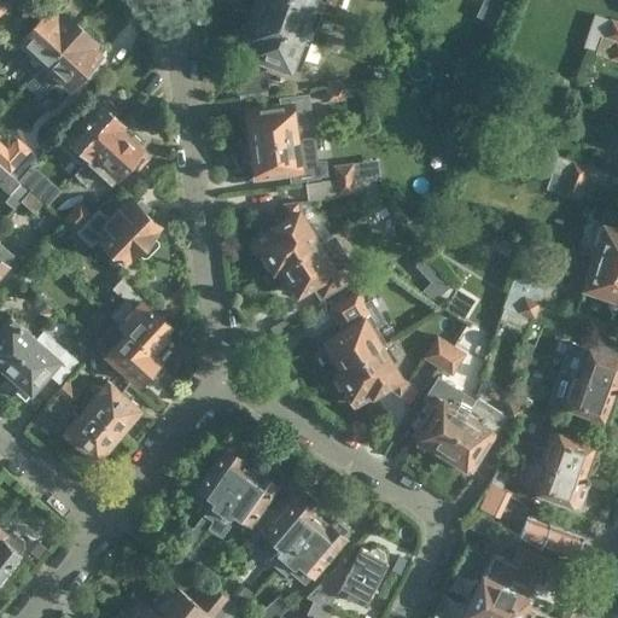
[(0,0),(0,24),(0,25),(22,1),(21,0),(0,0)]
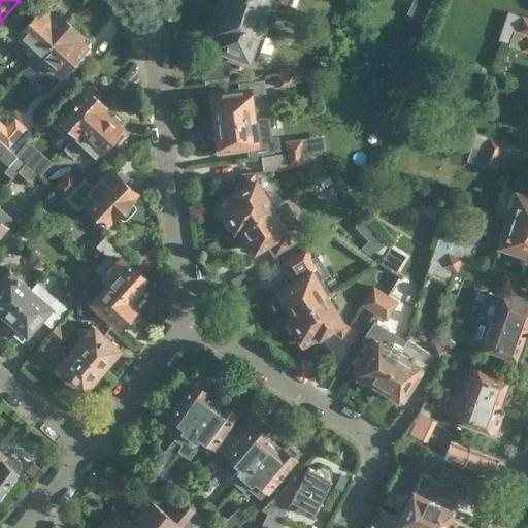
[(245,0),(221,0),(216,17),(261,33),(264,25),(269,27),(275,10),(245,0)]
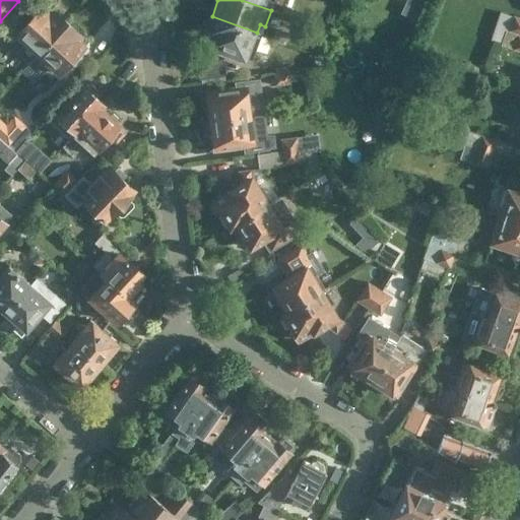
[(274,11),(277,3),(274,2),(274,0),(242,0),(271,10),(274,11)]
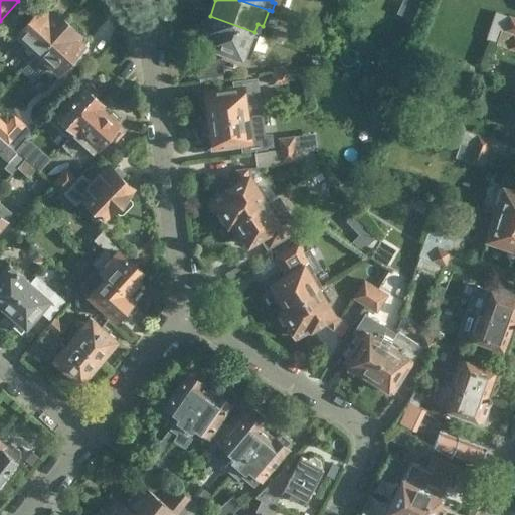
[(28,62),(35,54),(66,20),(53,8),(52,4),(50,1),(46,2),(14,35),(15,36),(11,40),(19,47),(15,50),(28,62)]
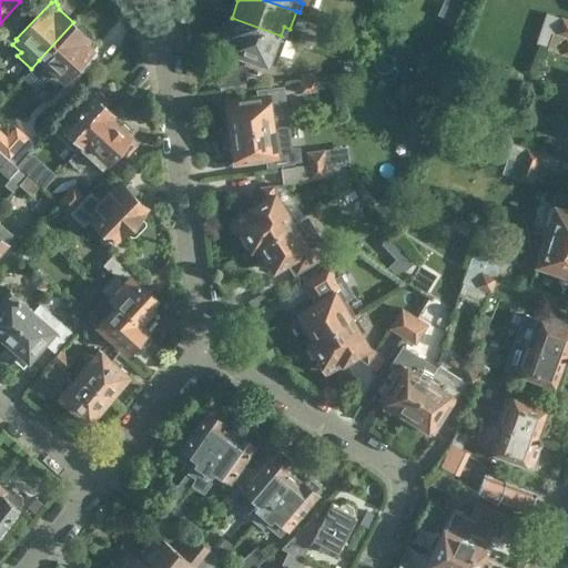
[(311,6),(307,16),(307,17),(322,22),(325,12),(311,6)]
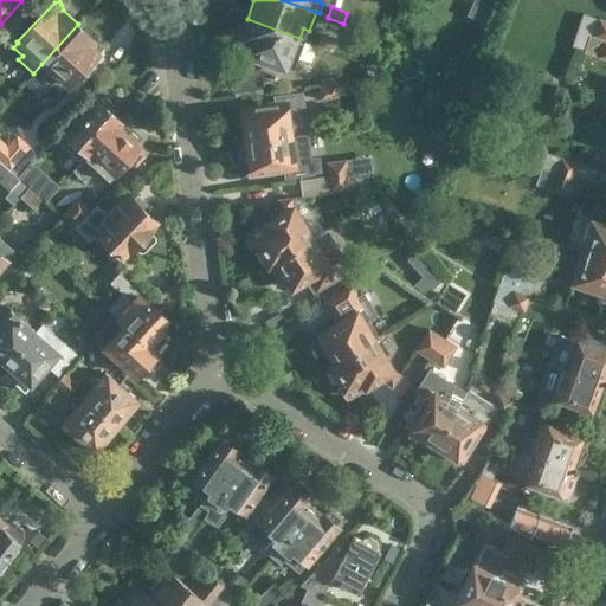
[(582,12),(573,44),(585,47),(590,36),(593,37),(593,36),(599,18),(582,12)]
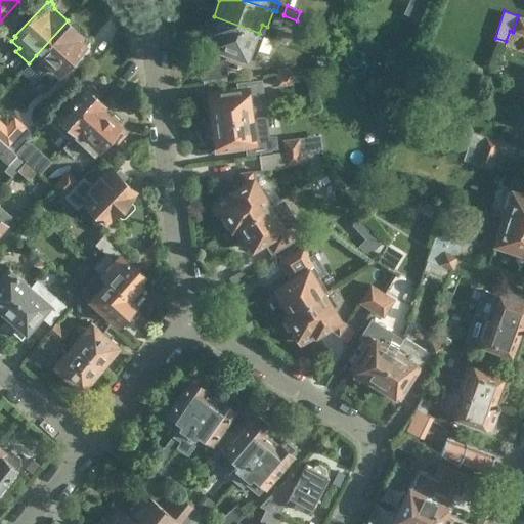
[(513,31),(523,34),(523,16),(518,15),(513,31)]
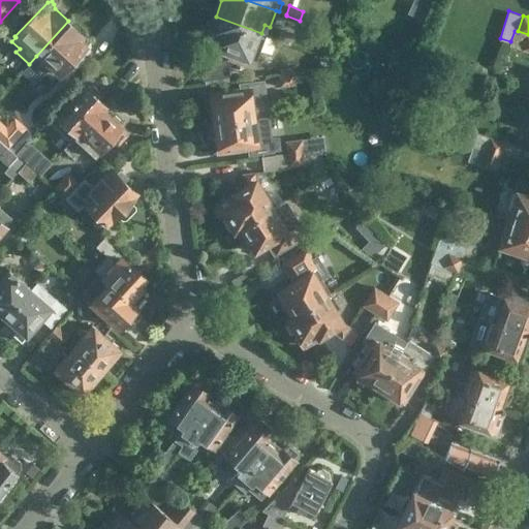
[(267,35),(261,33),(216,17),(210,33),(217,36),(214,47),(234,54),(232,57),(245,62),(246,58),(252,60),(255,50),(260,51),(267,35)]
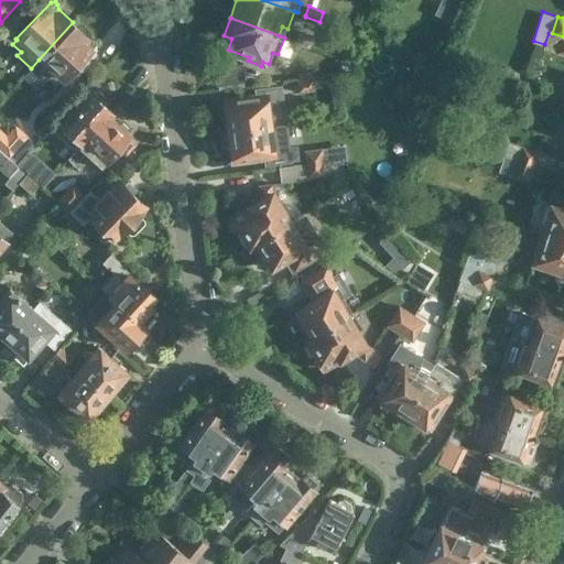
[(87,35),(73,22),(39,60),(31,68),(45,80),(49,77),(56,85),(62,79),(63,80),(95,45),(96,39),(93,35),(87,35)]
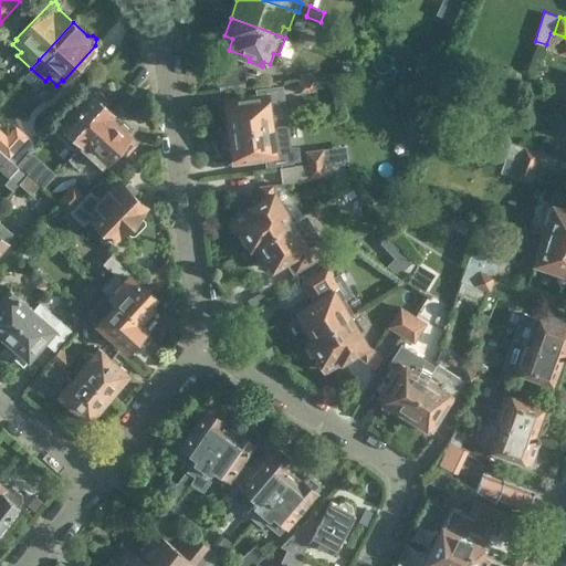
[(311,49),(315,39),(300,33),(296,43),(311,49)]
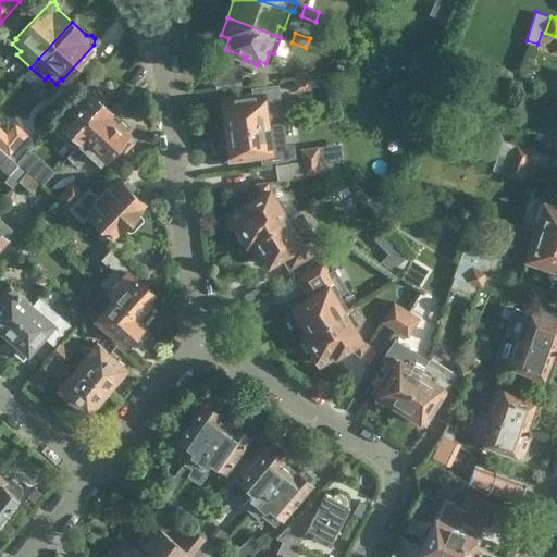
[(556,36),(545,33),(545,34),(542,33),(537,44),(536,48),(556,54),(556,36)]
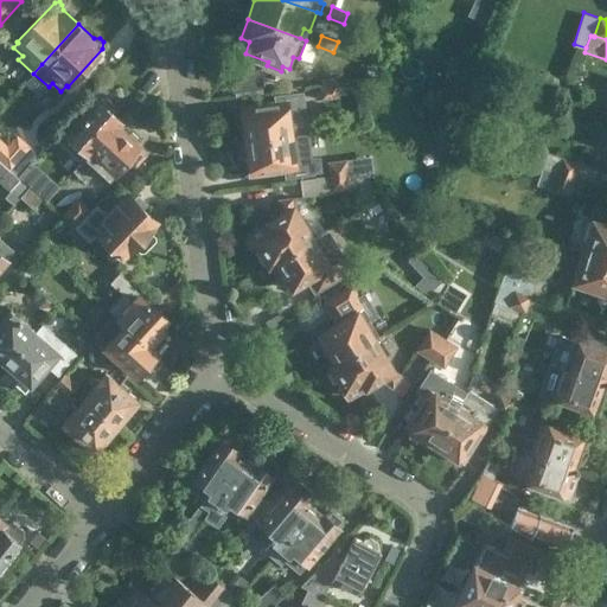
[(259,70),(231,74),(234,91),(261,88),(259,70)]
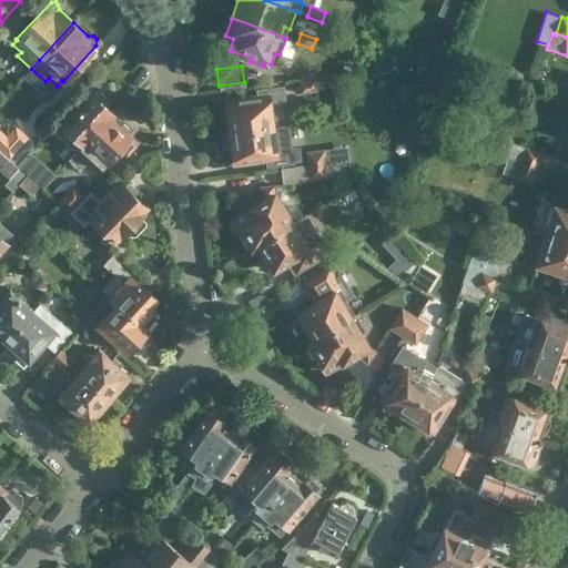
[(313,78),(297,80),(300,93),(318,91),(316,78),(313,78)]
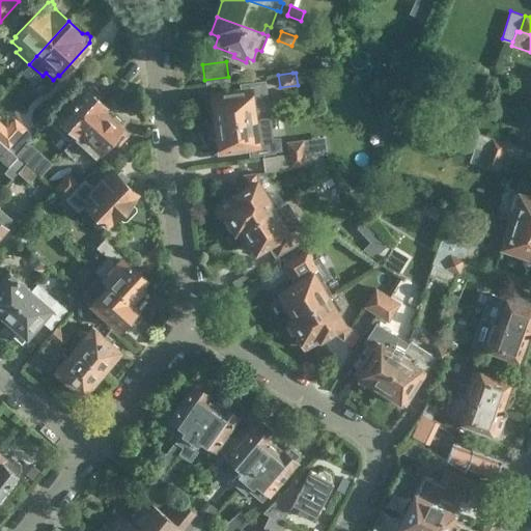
[(211,124),(270,116),(269,103),(266,81),(242,84),(243,90),(213,94),(215,110),(210,111),(211,124)]
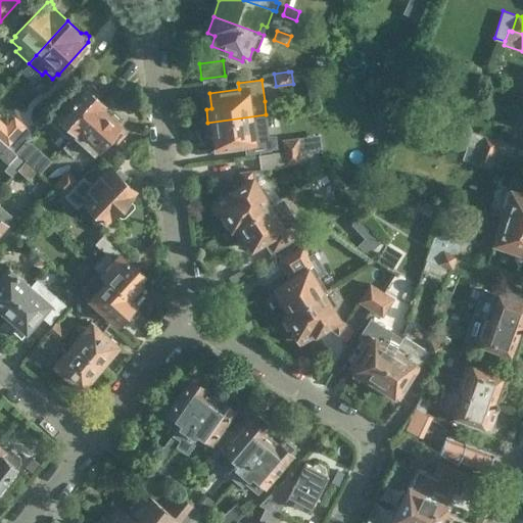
[(69,141),(77,135),(102,107),(104,104),(84,85),(55,115),(49,123),(69,141)]
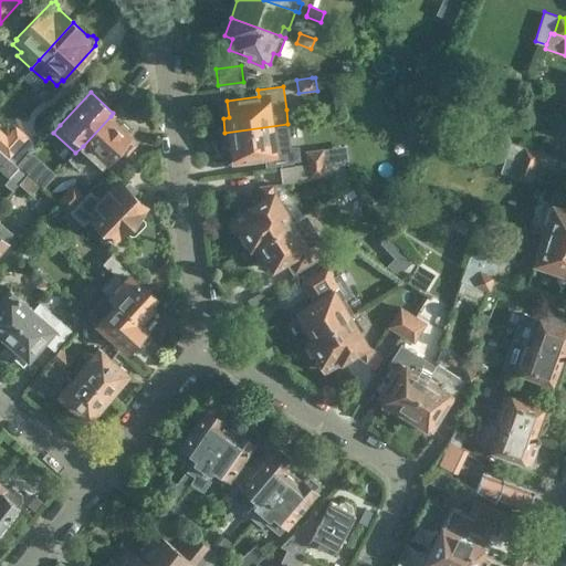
[(83,146),(70,160),(80,169),(92,157),(102,167),(119,148),(127,155),(137,144),(129,137),(132,135),(111,116),(83,146)]
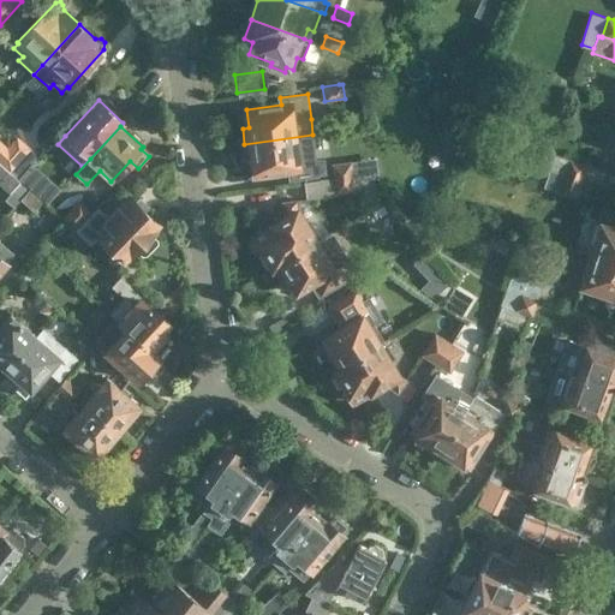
[(312,135),(244,144),(246,160),(252,159),(255,177),(290,172),(291,180),(318,177),(318,183),(353,177),(352,161),(332,163),(330,162),(327,160),(316,162),(312,135)]
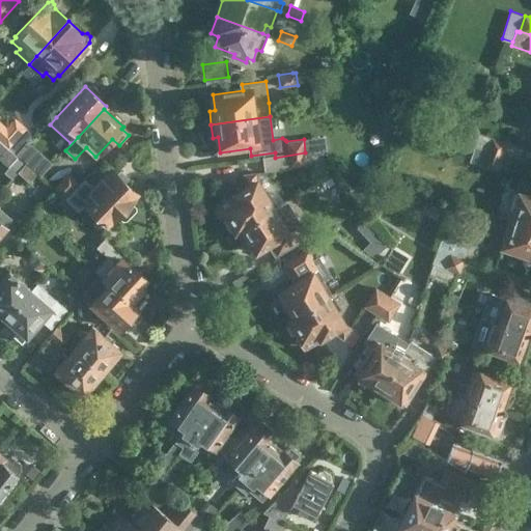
[(0,138),(4,142),(17,155),(34,135),(15,117),(6,127),(0,119),(0,138)]
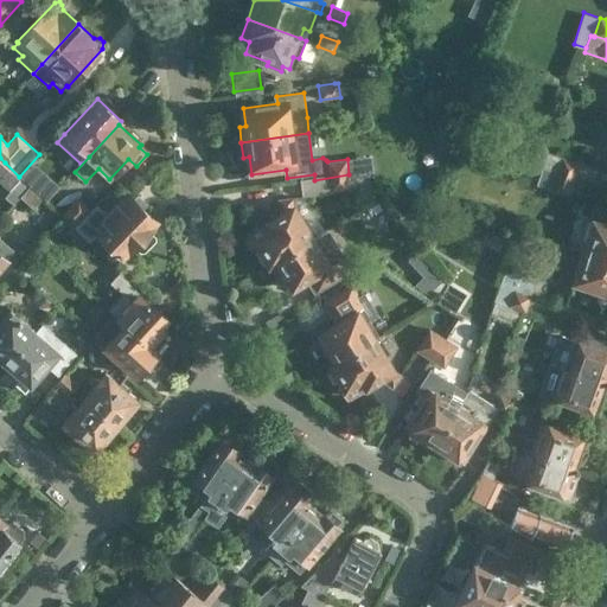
[(542,168),(575,179),(580,163),(548,152),(543,167),(542,168)]
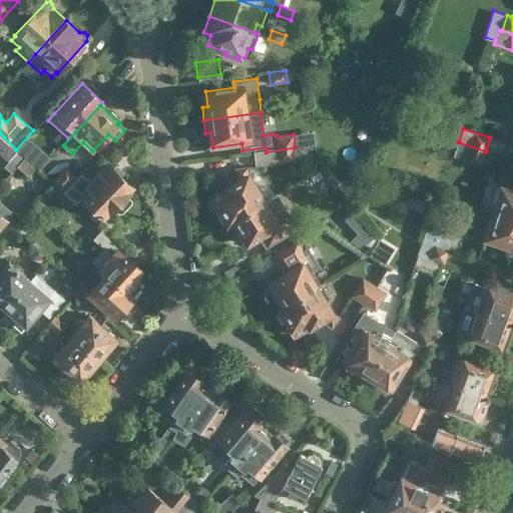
[(312,145),(312,150),(317,149),(315,134),(306,135),(308,146),(312,145)]
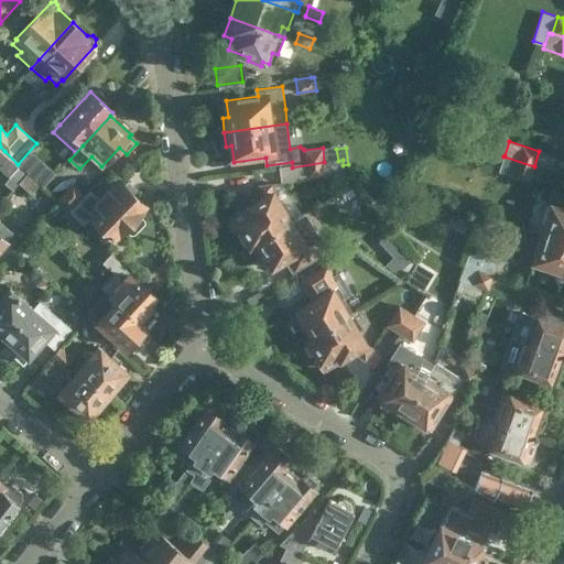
[(503,156),(505,155),(494,151),(488,167),(498,172),(503,156)]
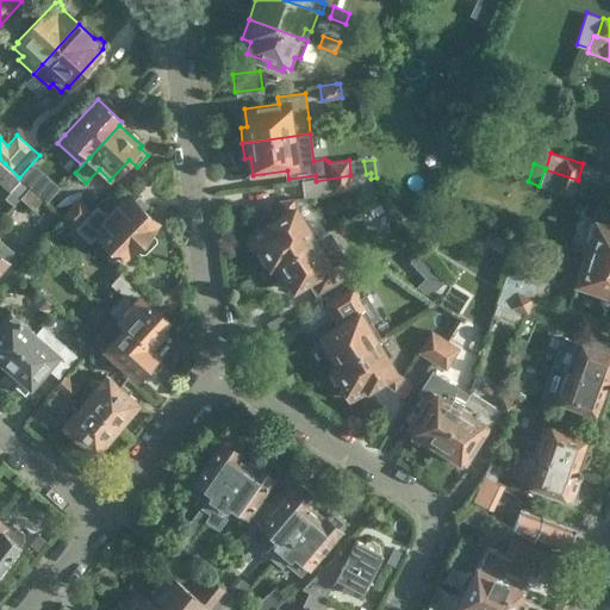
[(57,191),(72,176),(62,168),(49,182),(57,191)]
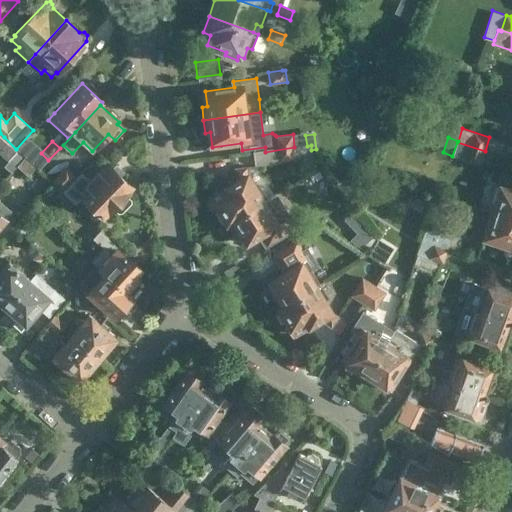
[(480,165),(485,151),(457,142),(452,156),(480,165)]
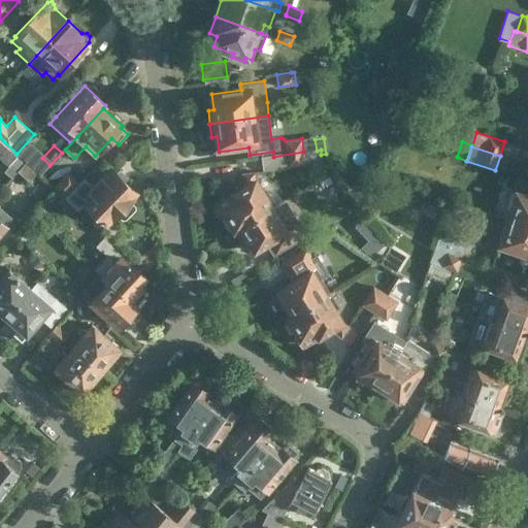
[(284,201),(284,200),(265,171),(289,168),(288,167),(305,164),(322,161),(321,155),(321,150),(317,151),(303,152),(273,157),(263,158),(264,171),(242,173),(244,186),(217,203),(234,232),(239,228),(284,201)]
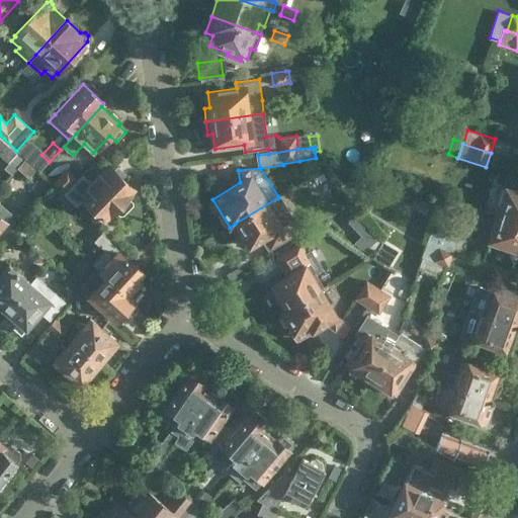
[(19,153),(4,168),(11,175),(18,168),(26,159),(19,153)]
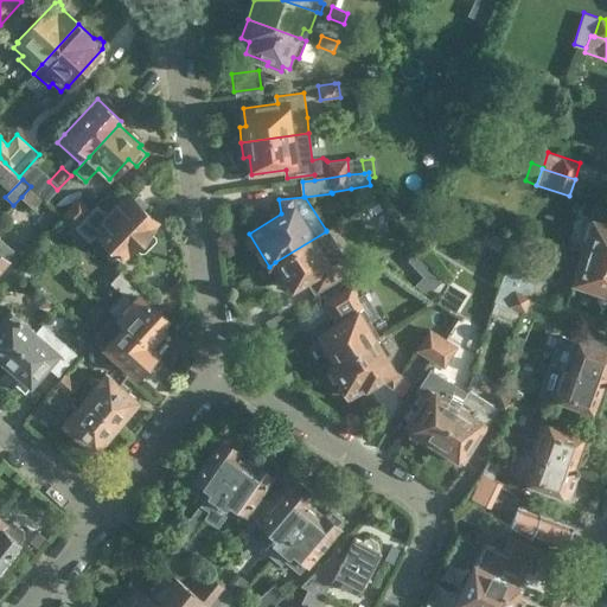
[(44,198),(31,186),(21,197),(34,209),(44,198)]
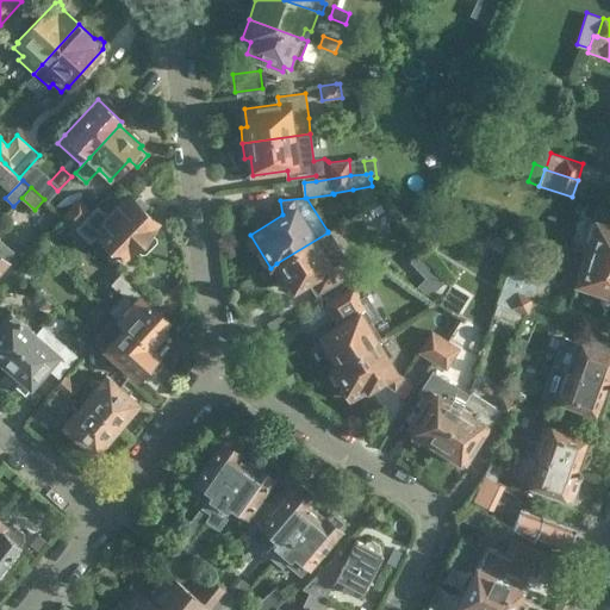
[(82,235),(81,235),(89,243),(100,232),(105,236),(103,238),(109,244),(120,256),(120,255),(124,259),(134,248),(141,254),(145,254),(156,242),(156,237),(149,231),(154,226),(154,221),(129,197),(123,203),(120,200),(106,215),(97,205),(91,210),(74,228),(82,235)]
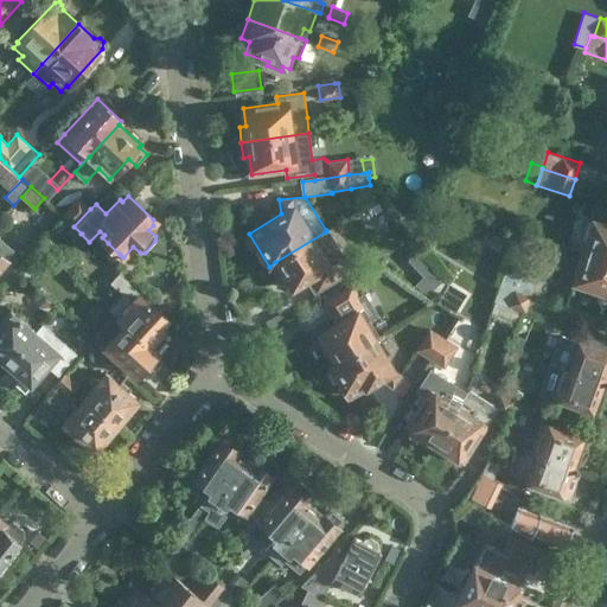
[(74,227),(90,209),(78,197),(62,216),(72,225),(74,227)]
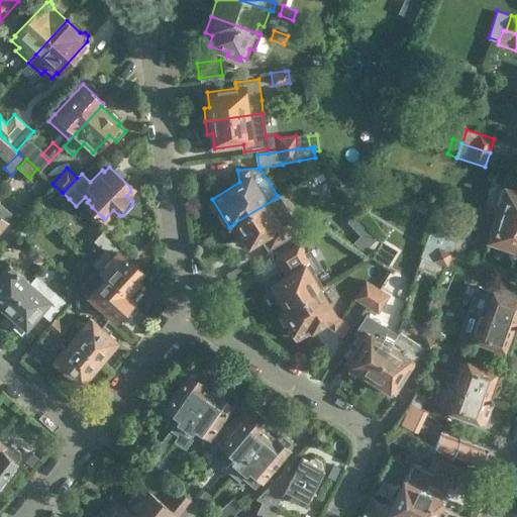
[(495,213),(516,220),(516,192),(503,188),(495,213)]
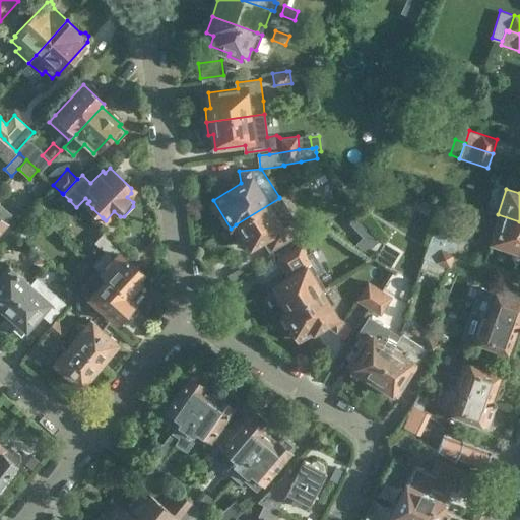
[(70,200),(63,194),(62,193),(57,199),(65,205),(69,200),(70,200)]
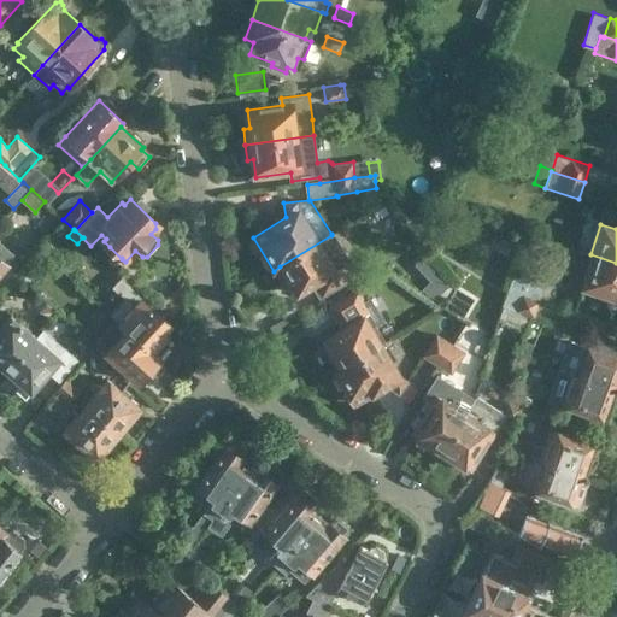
[(323,295),(345,282),(357,275),(348,259),(333,234),(331,235),(280,266),(298,297),(317,286),(323,295)]
